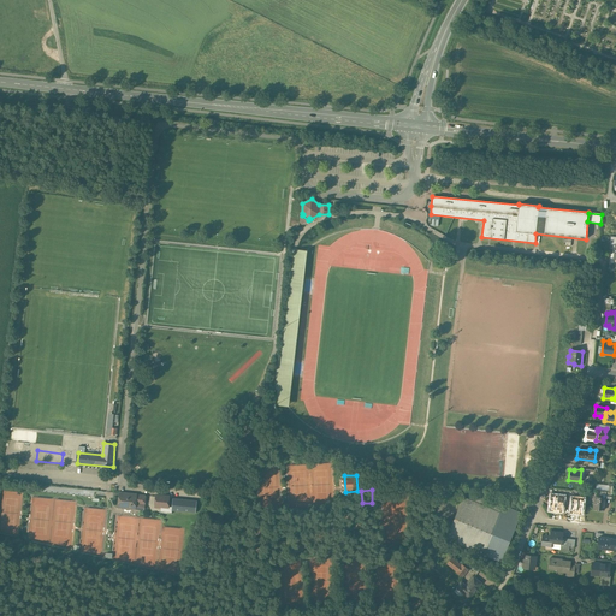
[(136,495),(119,493),(118,505),(119,508),(135,509),(136,503),(144,504),(146,496),(137,495),(136,495)]
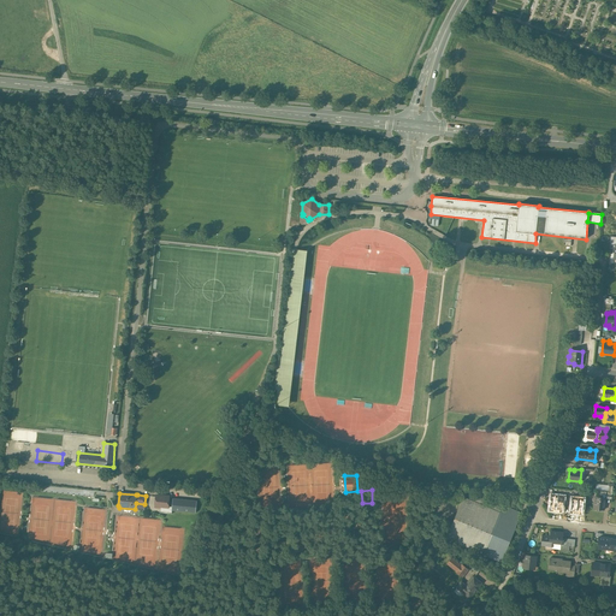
[(169,496),(157,495),(155,496),(155,507),(167,508),(169,508),(169,497),(169,496)]
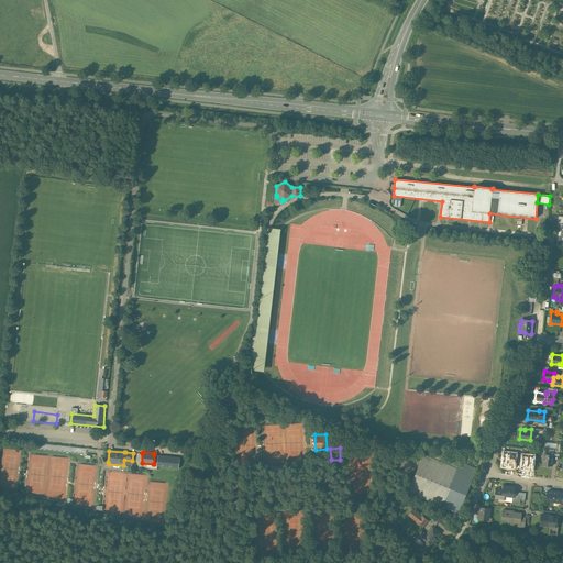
[(455,462),(432,452),(430,456),(453,466),(455,462)]
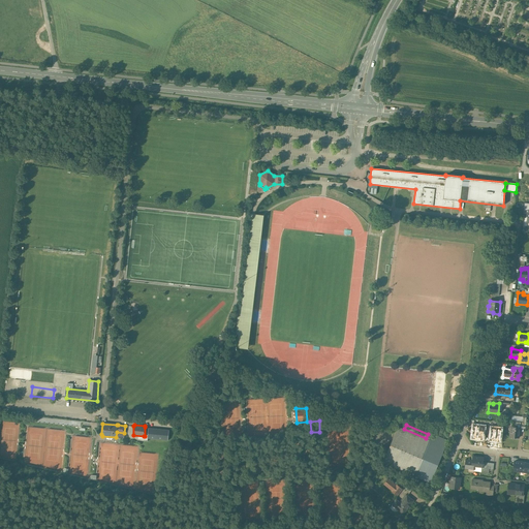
[(404,429),(398,427),(382,463),(415,476),(431,440),(426,438),(404,429)]
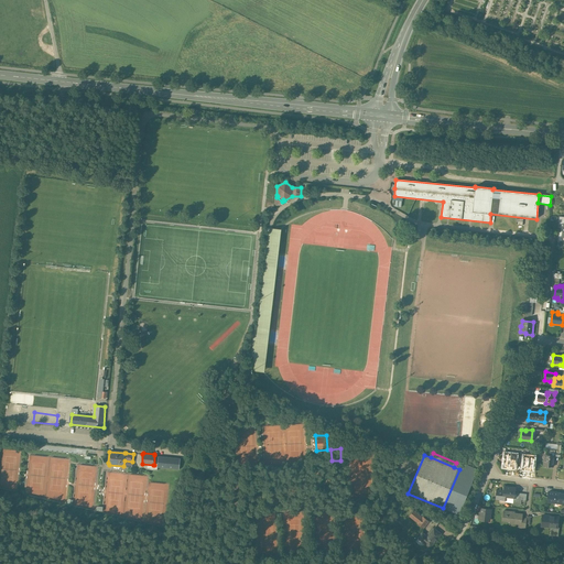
[(554,456),(544,455),(543,466),(553,467),(554,456)]
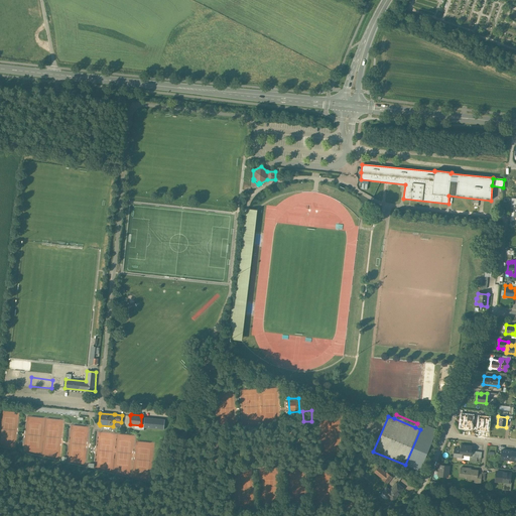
[(164,420),(145,418),(144,428),(163,430),(164,420)]
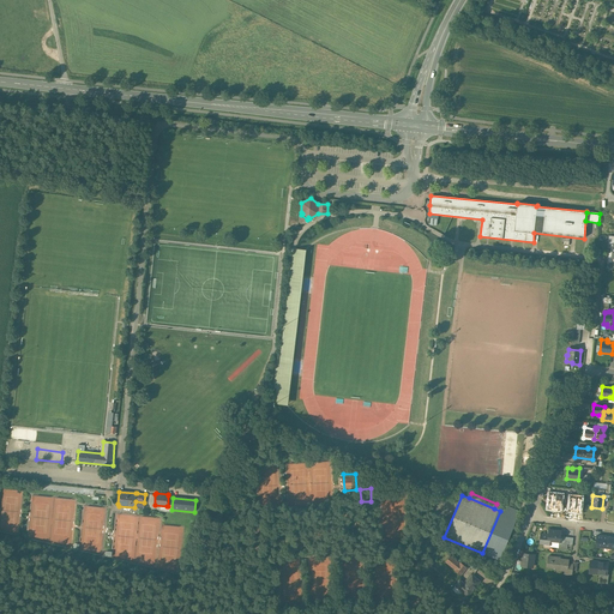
[(518,511),(497,503),(497,504),(494,509),(500,511),(516,518),(518,511)]
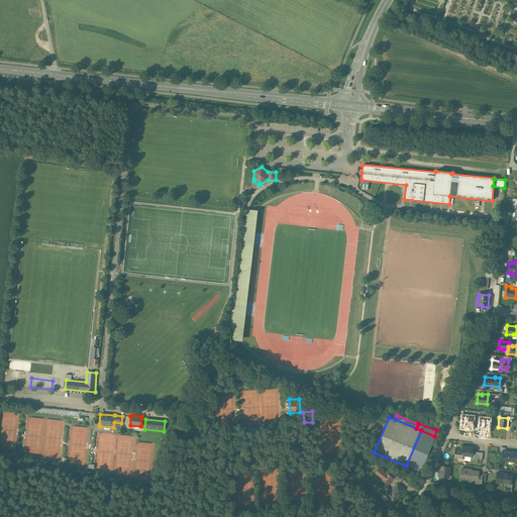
[(421,430),(406,466),(421,472),(435,436),(434,436),(421,430)]
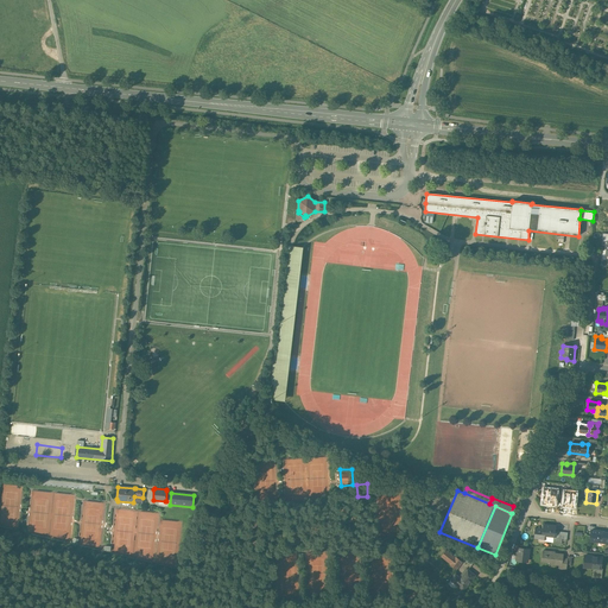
[(543,530),(536,529),(534,538),(545,539),(545,537),(553,538),(555,531),(555,526),(543,525),(543,530)]
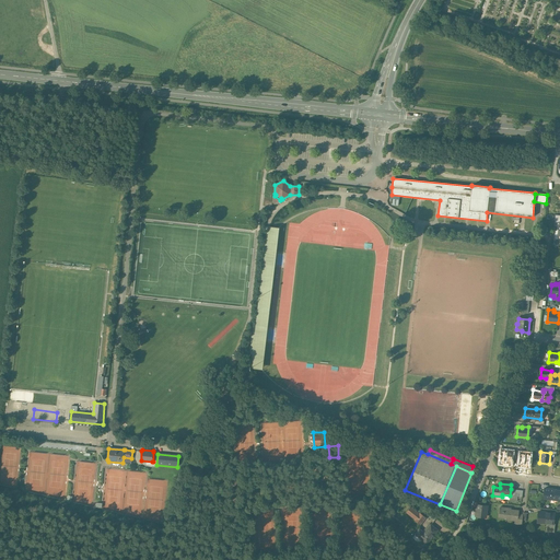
[(559,490),(550,489),(549,496),(550,496),(550,499),(559,499),(559,490)]
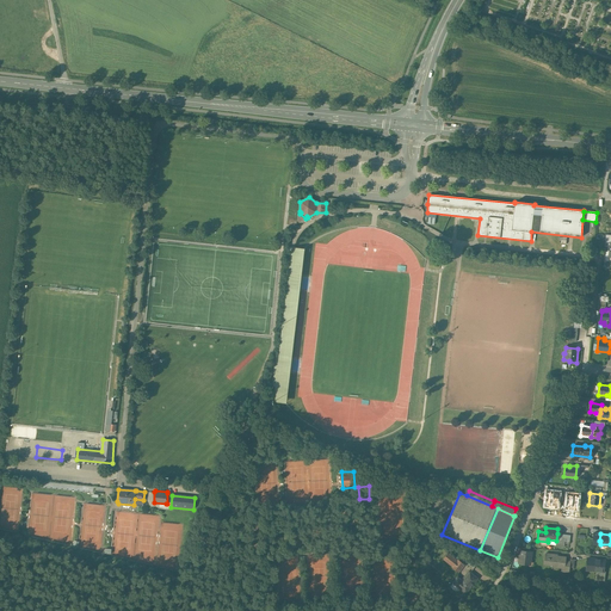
[(531,551),(520,550),(519,561),(530,562),(531,551)]
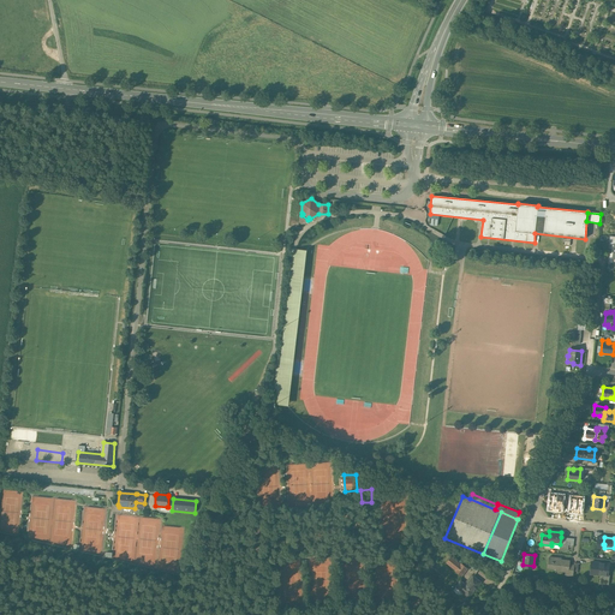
[(467,568),(461,563),(460,565),(451,557),(447,562),(457,571),(455,572),(461,575),(467,568)]
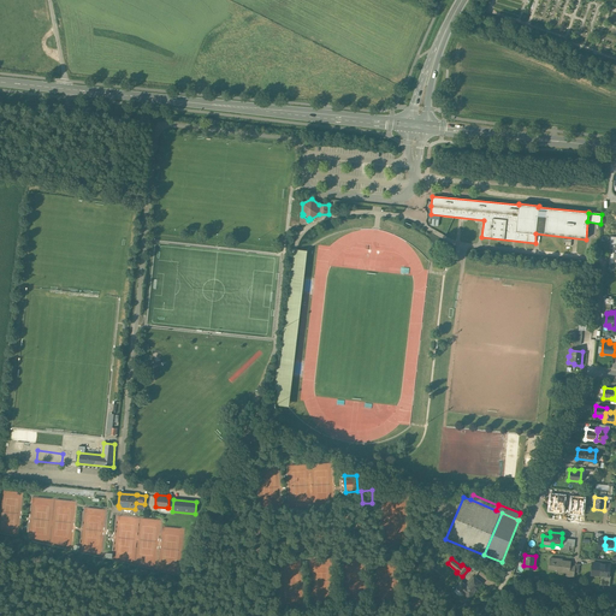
[(558,560),(550,558),(549,568),(557,569),(557,570),(569,573),(570,566),(570,562),(558,561),(558,560)]
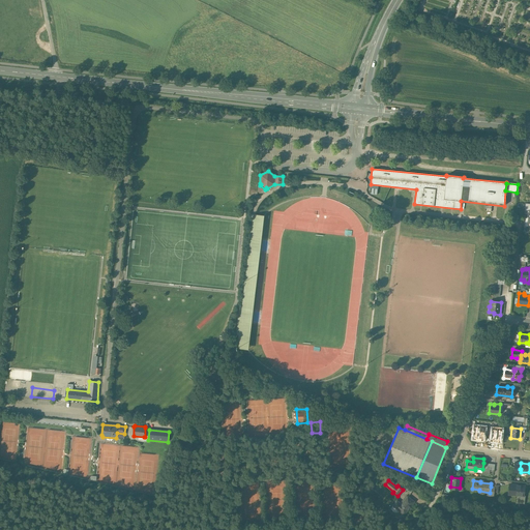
[(393,492),(385,484),(382,488),(395,498),(398,496),(392,493),(393,492)]
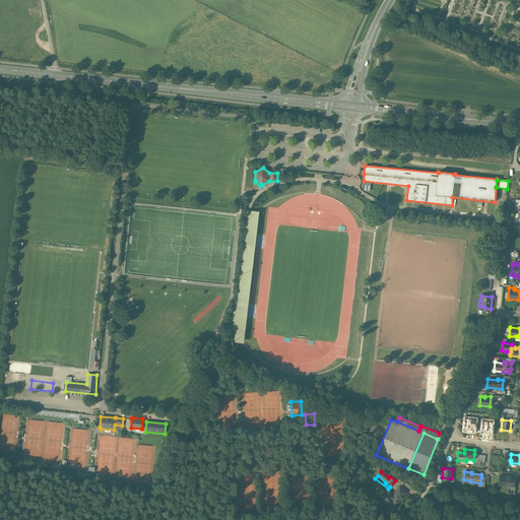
[(515,477),(500,475),(499,480),(500,480),(499,484),(508,485),(514,486),(514,485),(515,477)]
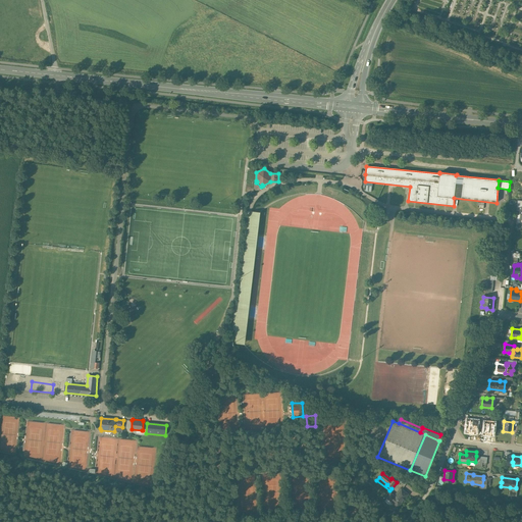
[(516,488),(510,487),(509,496),(516,497),(517,487),(516,487),(516,488)]
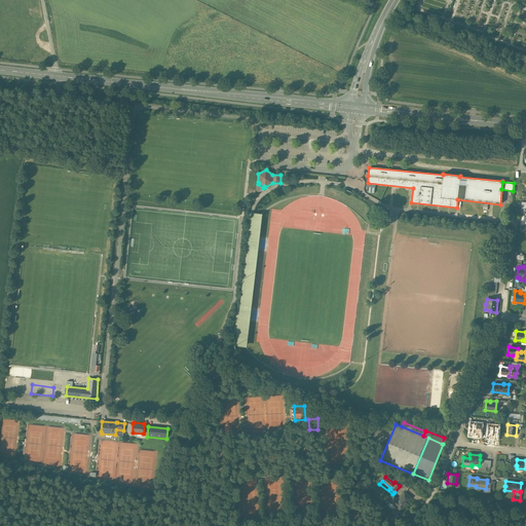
[(405,493),(399,500),(393,497),(390,501),(401,511),(411,497),(405,493)]
